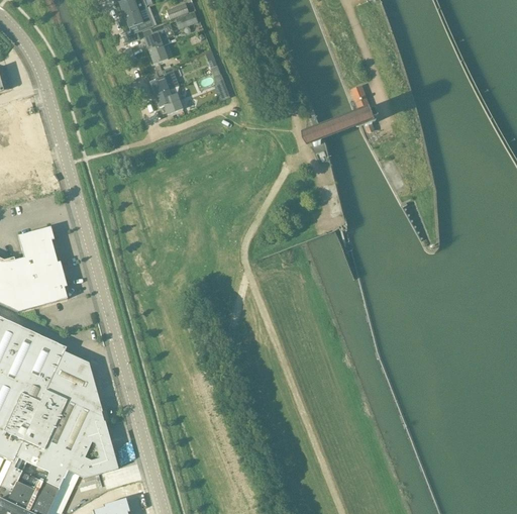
[(122,0),(119,1),(124,14),(138,9),(146,6),(145,5),(143,0),(122,0)]
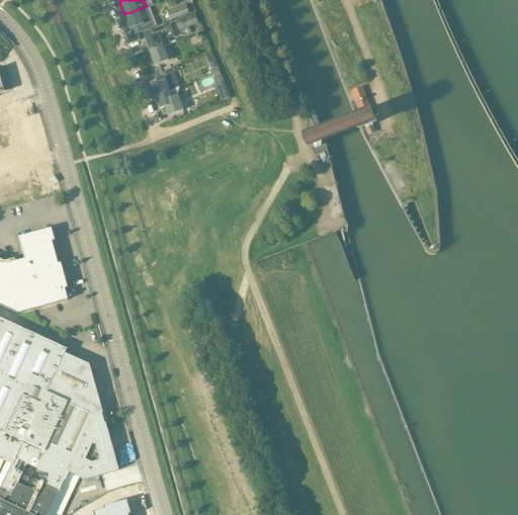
[(167,9),(170,18),(189,11),(185,2),(167,9)]
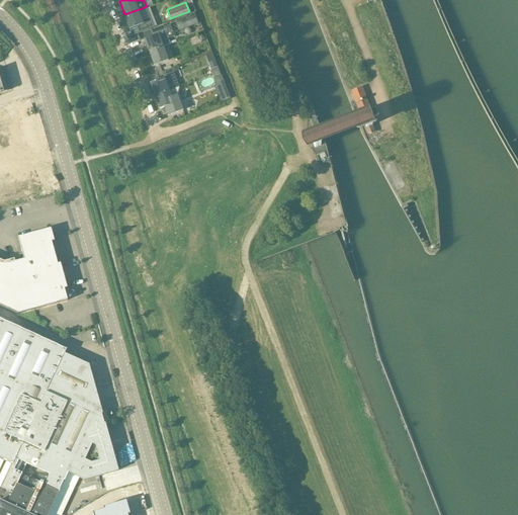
[(139,9),(124,14),(130,27),(139,23),(141,28),(153,24),(147,6),(139,9)]
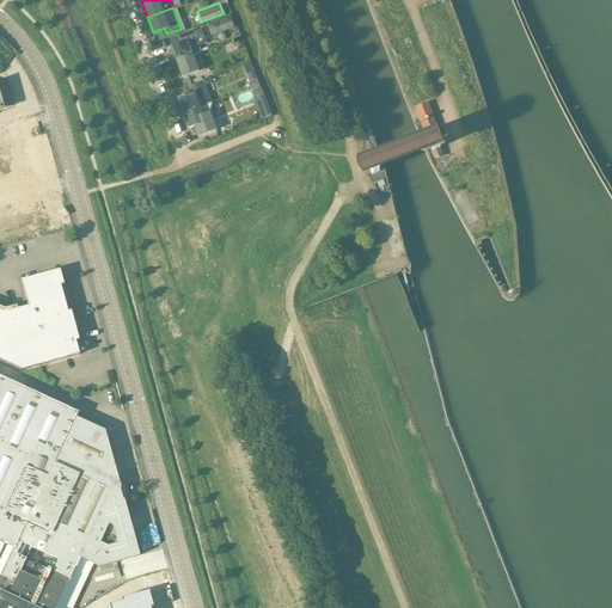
[(231,12),(207,20),(210,32),(234,24),(234,23),(237,23),(233,14),(231,14),(231,12)]
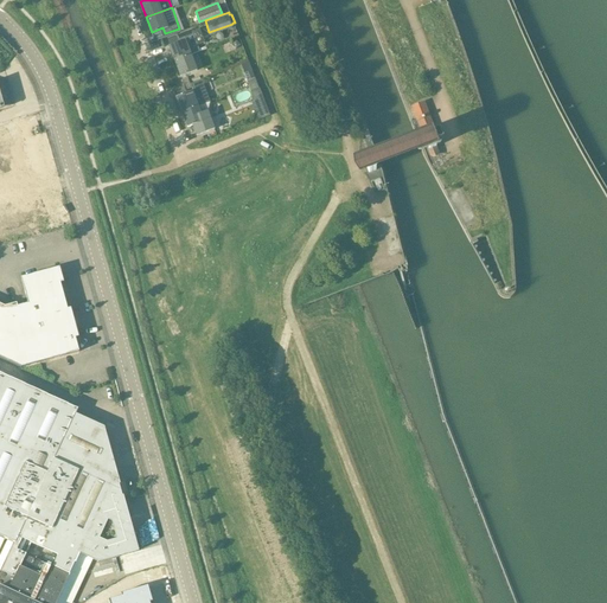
[(178,40),(170,44),(176,59),(192,53),(191,52),(199,49),(192,27),(176,33),(178,40)]
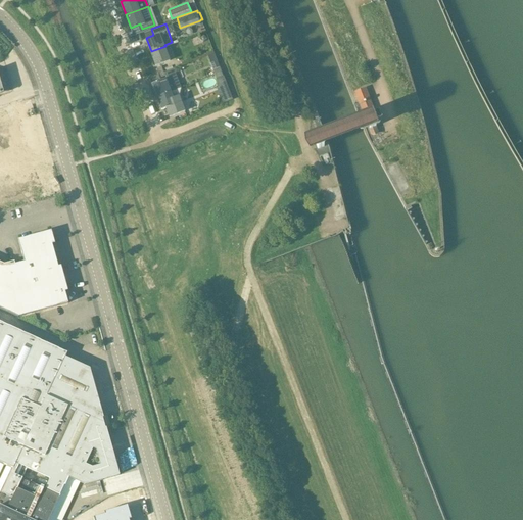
[(156,64),(171,58),(165,46),(151,51),(156,64)]
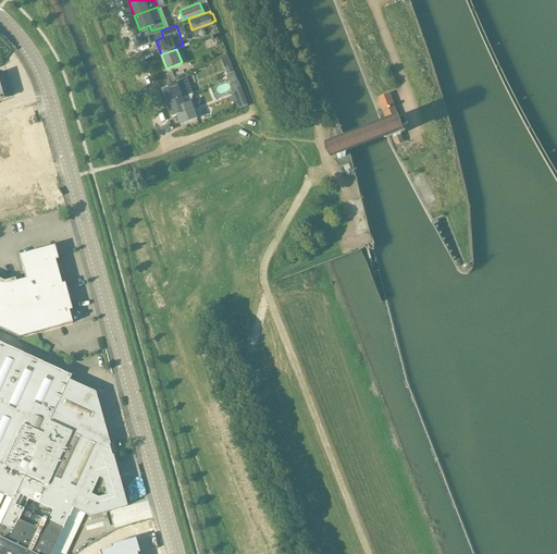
[(229,53),(221,57),(226,71),(234,68),(229,53)]
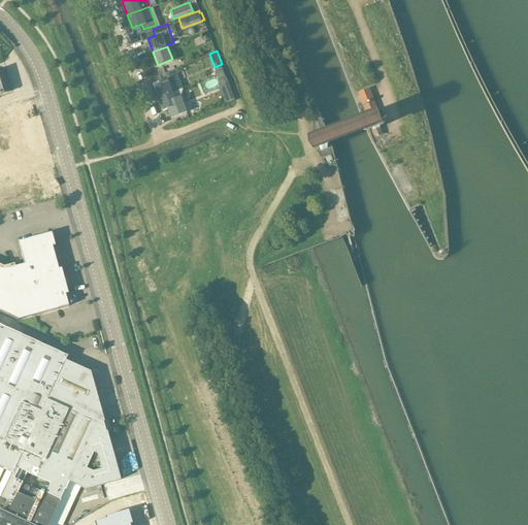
[(219,76),(225,74),(222,64),(215,67),(219,76)]
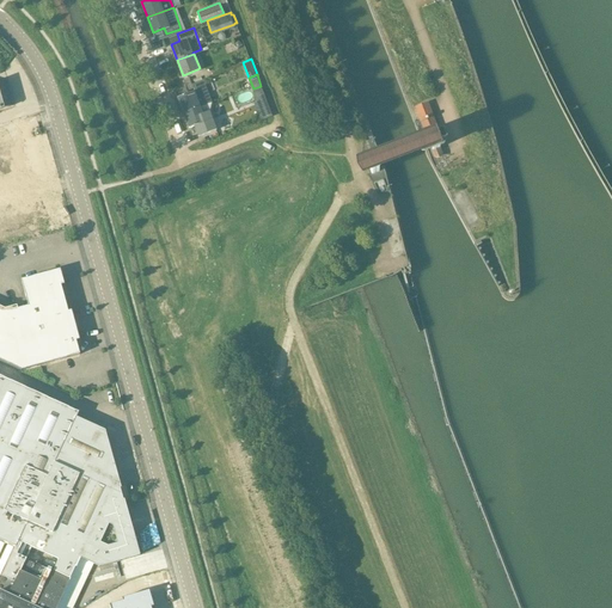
[(0,105),(13,103),(6,78),(0,79),(0,105)]
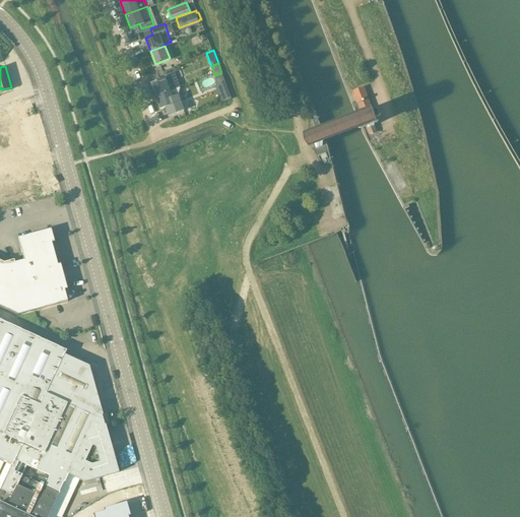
[(166,76),(151,81),(156,94),(176,86),(180,85),(173,66),(164,70),(166,76)]
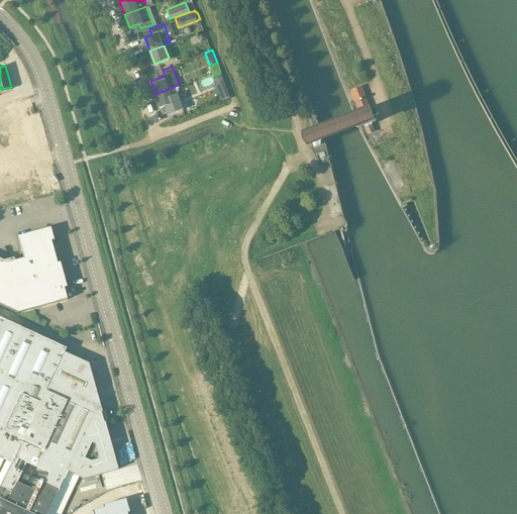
[(359,83),(351,86),(358,103),(367,100),(359,83)]
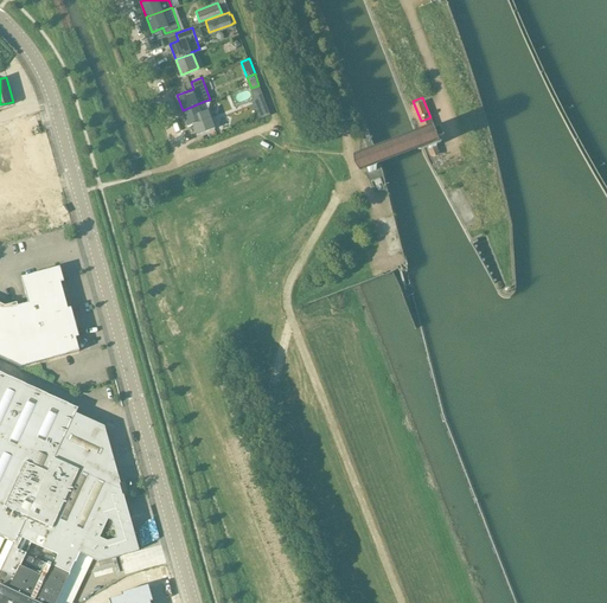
[(205,101),(183,110),(187,126),(193,123),(197,133),(215,126),(208,108),(210,100),(205,101)]
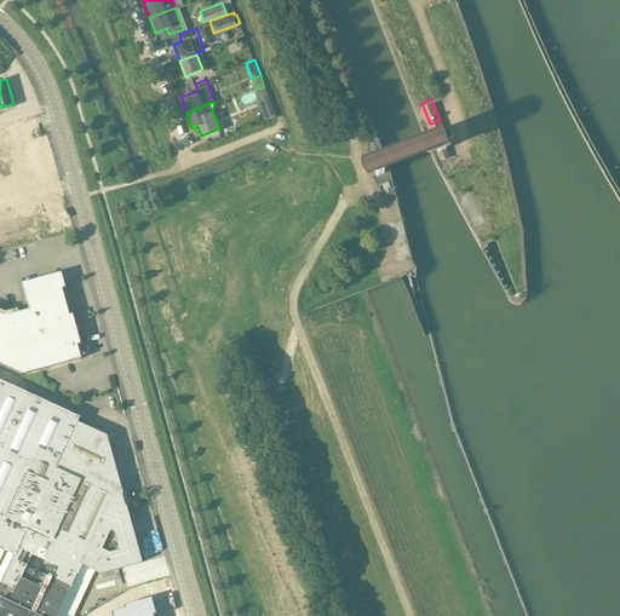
[(17,120),(10,122),(15,139),(22,137),(17,120)]
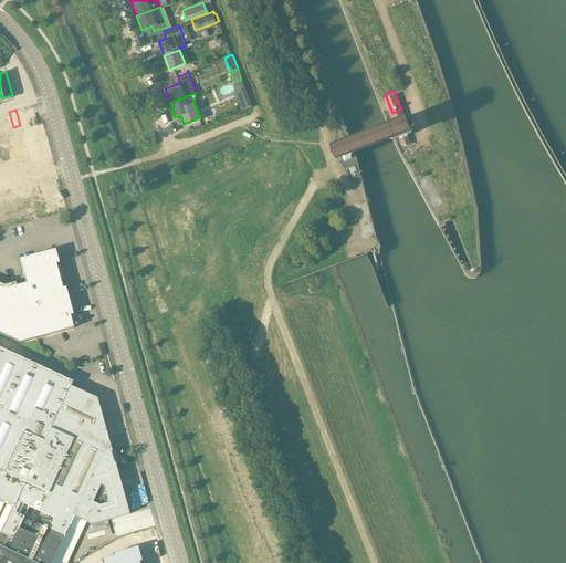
[(9,112),(2,114),(7,128),(13,127),(9,112)]
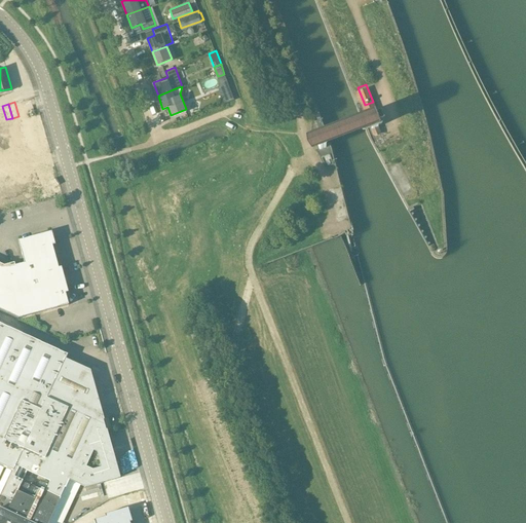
[(38,183),(32,184),(36,198),(42,196),(38,183)]
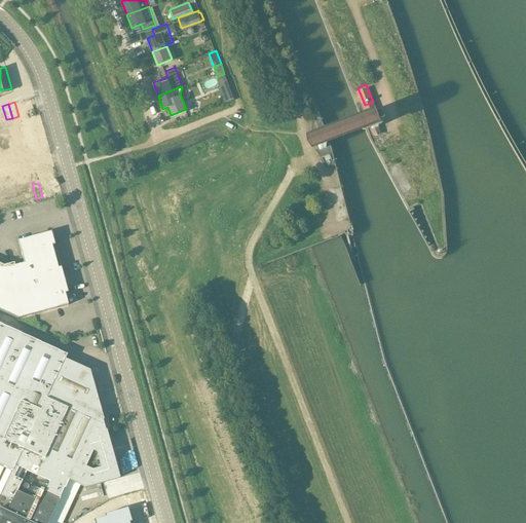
[(32,184),(26,186),(30,199),(36,198),(32,184)]
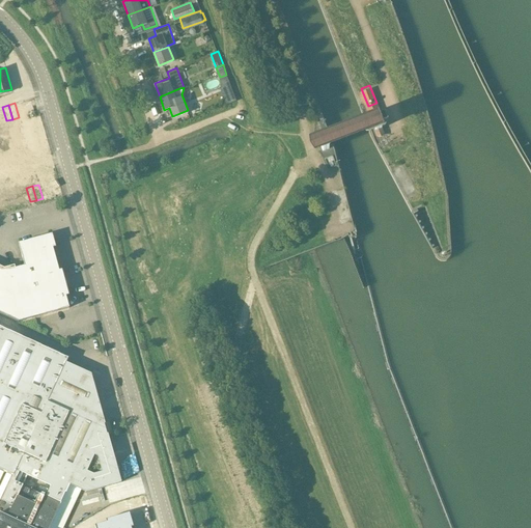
[(26,188),(21,190),(24,203),(30,201),(26,188)]
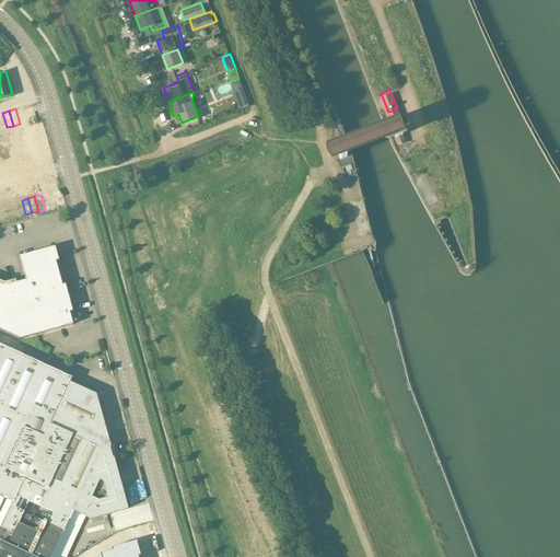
[(22,200),(15,201),(20,217),(25,215),(22,200)]
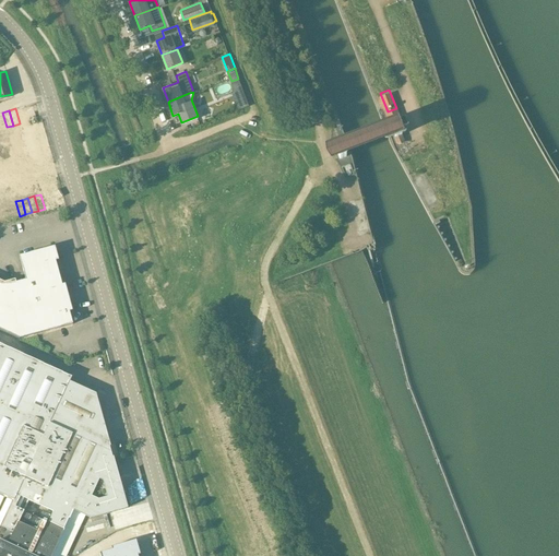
[(15,201),(9,203),(13,219),(20,216),(15,201)]
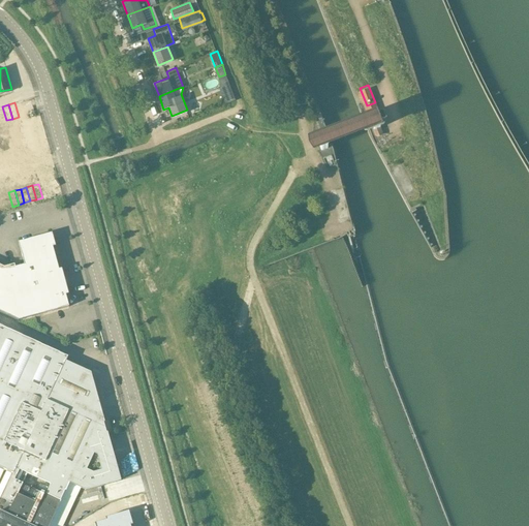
[(8,192),(2,194),(6,208),(12,207),(8,192)]
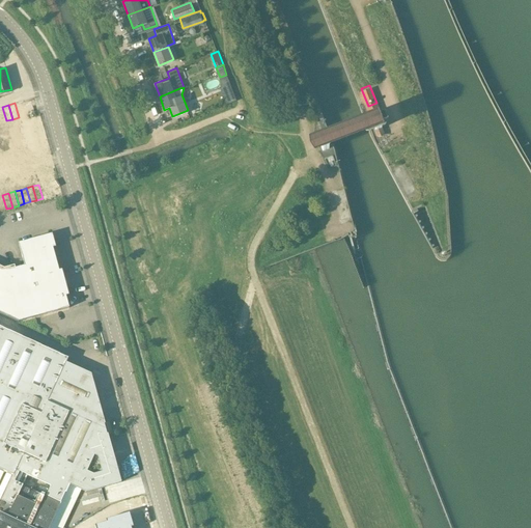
[(0,310),(18,320),(68,305),(65,294),(68,293),(61,268),(58,269),(52,246),(55,245),(52,231),(18,241),(24,264),(15,266),(14,264),(4,266),(0,264),(0,310)]
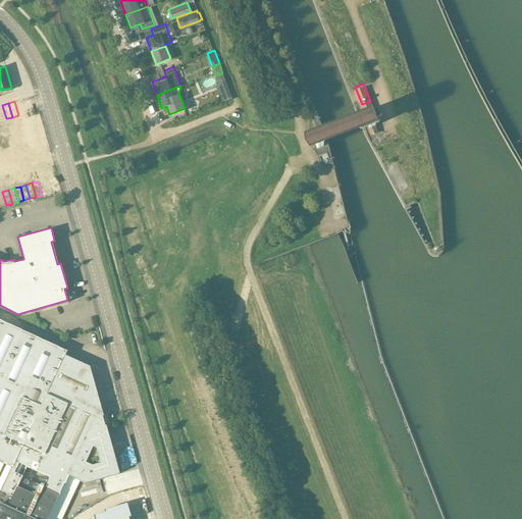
[(103,414),(90,366),(65,354),(67,350),(0,318),(0,459),(12,465),(1,489),(13,496),(8,506),(1,502),(0,505),(0,518),(48,518),(49,518),(61,492),(60,491),(65,481),(66,482),(70,473),(82,479),(87,481),(119,471),(106,426),(106,425),(108,425),(105,414),(103,414)]
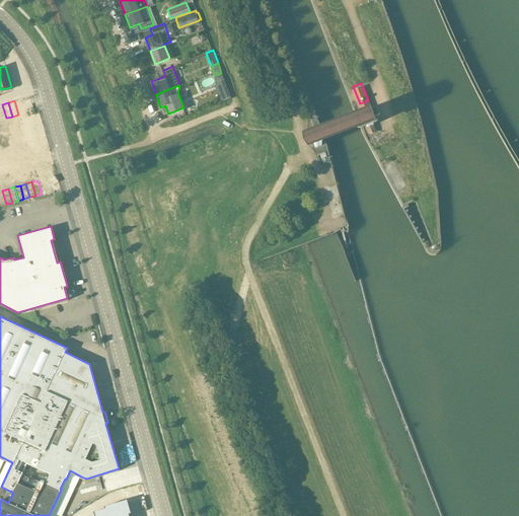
[(127,435),(118,460),(124,463),(134,437),(127,435)]
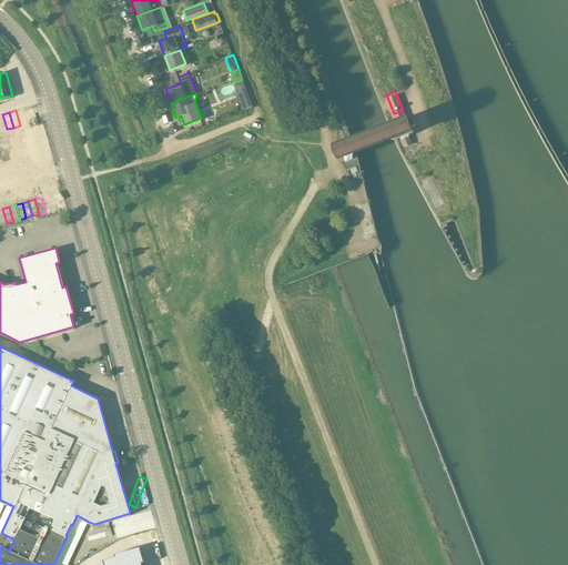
[(139,546),(113,553),(114,555),(117,564),(125,564),(141,562),(143,561),(139,546)]
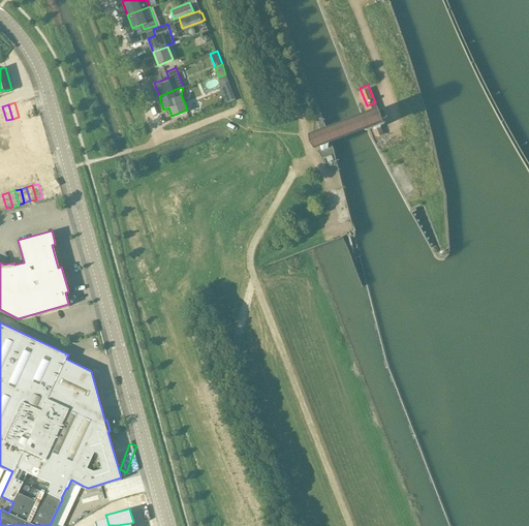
[(106,517),(95,521),(96,525),(97,525),(96,525),(109,525),(106,517)]
